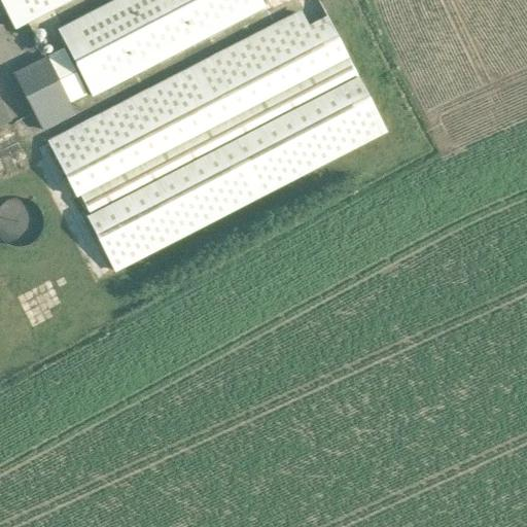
[(0,0),(14,28),(67,0),(0,0)]
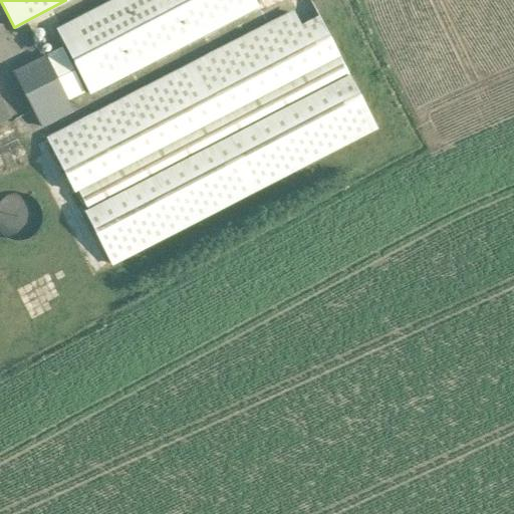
[(109,0),(55,28),(89,95),(258,7),(254,0),(109,0)]
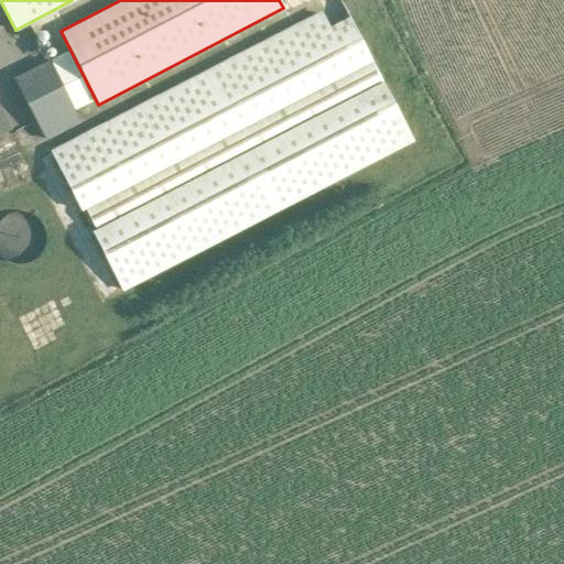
[(208,72),(52,152),(82,210),(85,208),(96,229),(91,231),(122,290),(279,209),(413,140),(350,18),(329,29),(321,13),(208,72)]
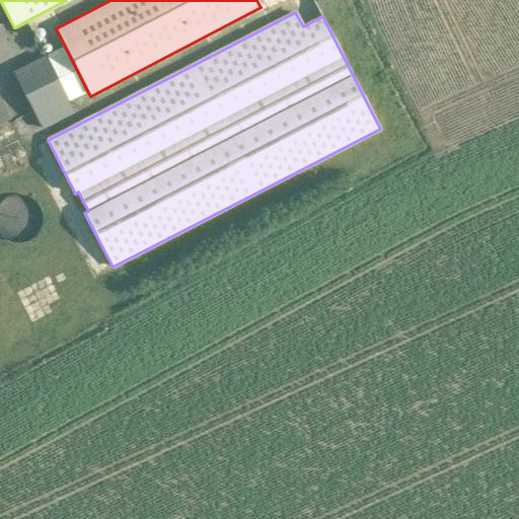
[(63,49),(47,57),(68,101),(85,93),(63,49)]
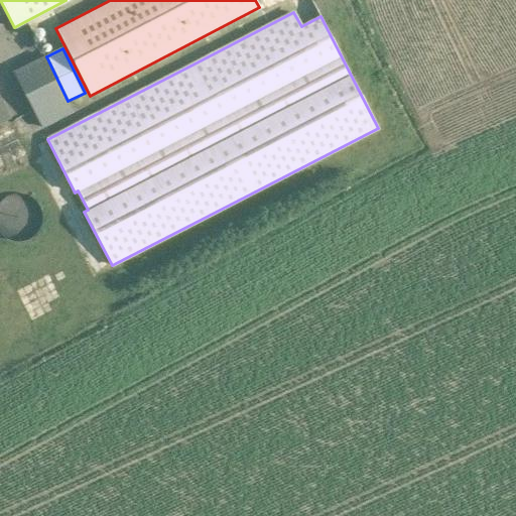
[(13,73),(42,128),(74,111),(68,101),(46,56),(13,73)]
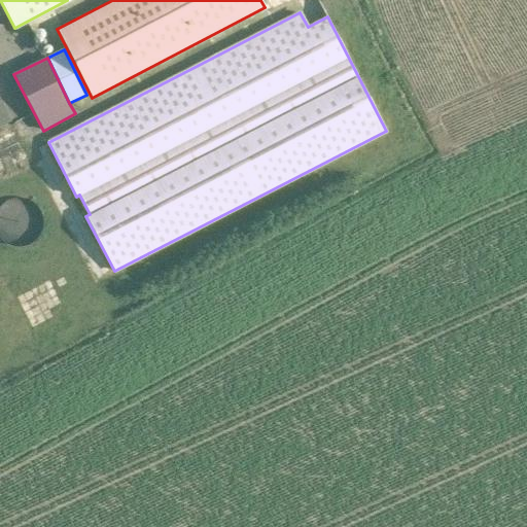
[(0,99),(0,126),(10,120),(0,99)]
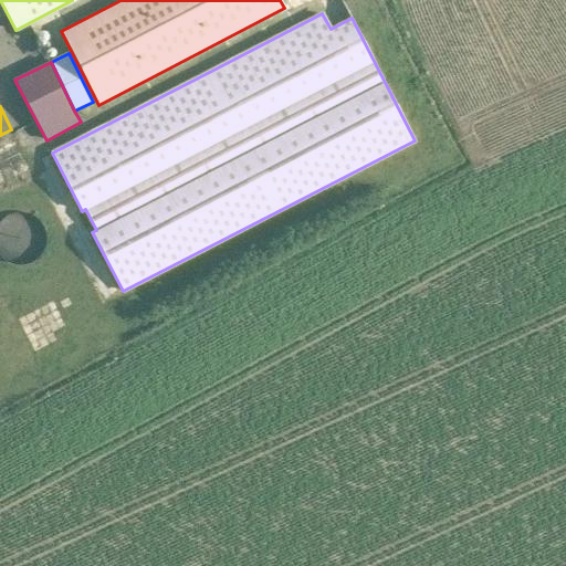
[(0,255),(3,259),(8,263),(13,264),(20,265),(30,264),(38,259),(42,254),(44,249),(46,240),(45,231),(42,223),(35,217),(28,212),(19,212),(10,213),(3,218),(0,221),(0,255)]
